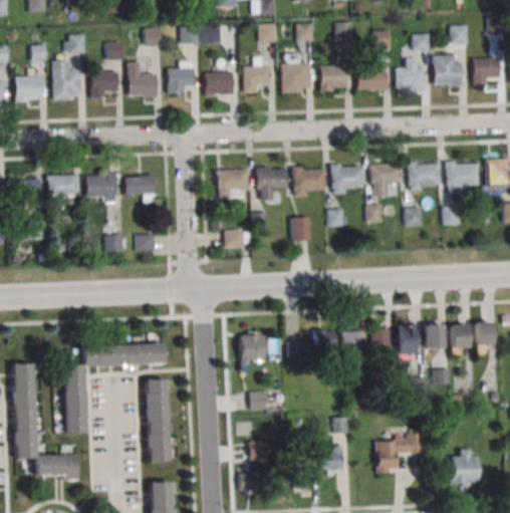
[(0,0),(0,16),(9,16),(8,0),(0,0)]
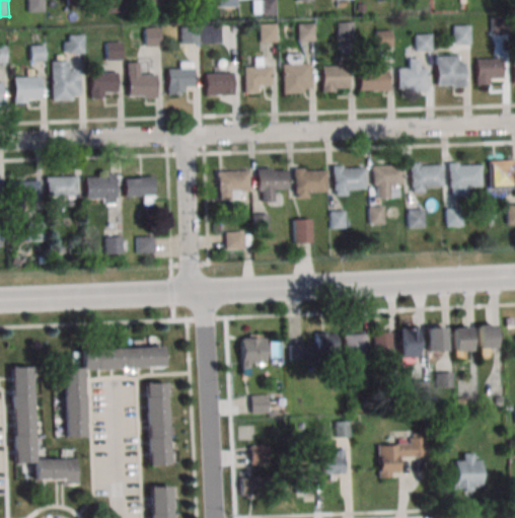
[(29,0),(29,12),(46,12),(46,0),(29,0)]
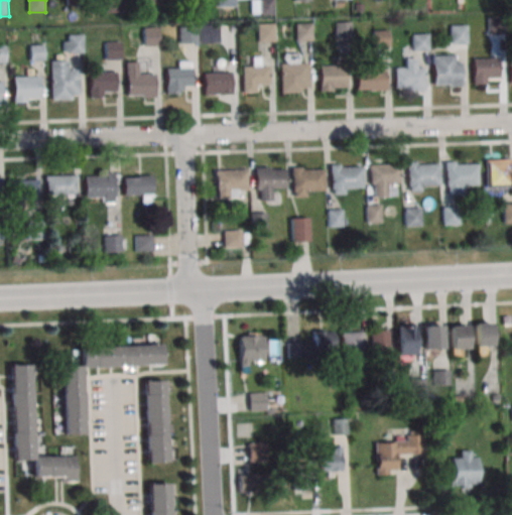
[(85,0),(85,8),(71,9),(71,0),(85,0)]
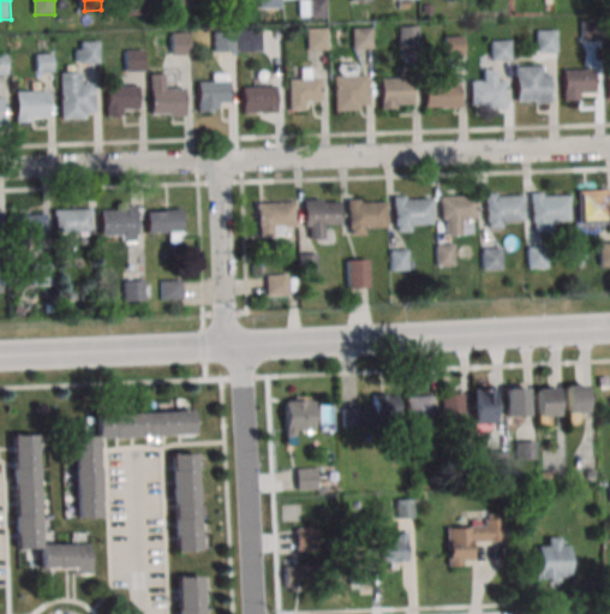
[(124,0),(124,15),(144,15),(144,0),(124,0)]
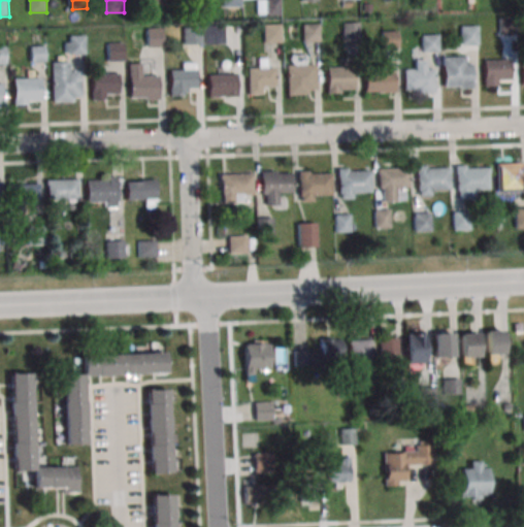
[(259,0),(259,14),(283,14),(283,0),(259,0)]
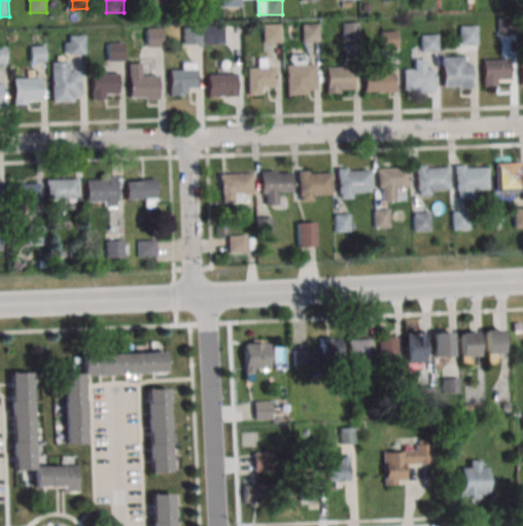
[(519,36),(519,19),(500,20),(501,37),(519,36)]
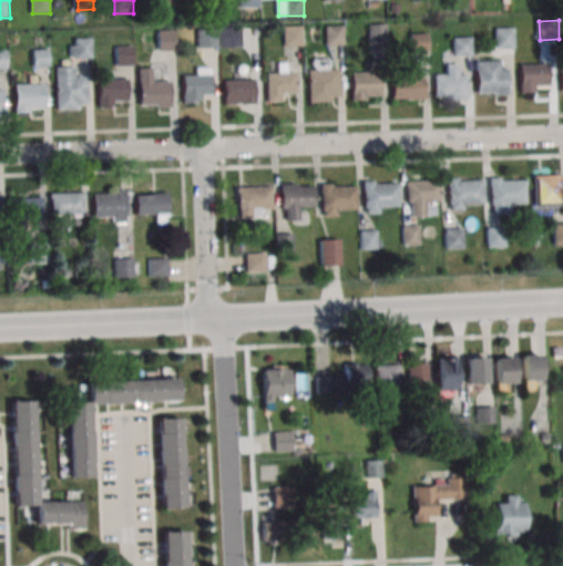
[(389,24),(370,24),(370,42),(389,42),(389,24)]
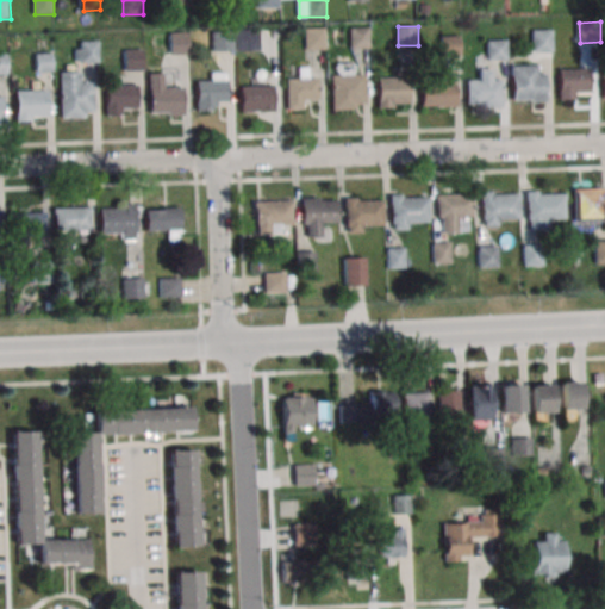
[(328,50),(328,29),(309,29),(309,50),(328,50)]
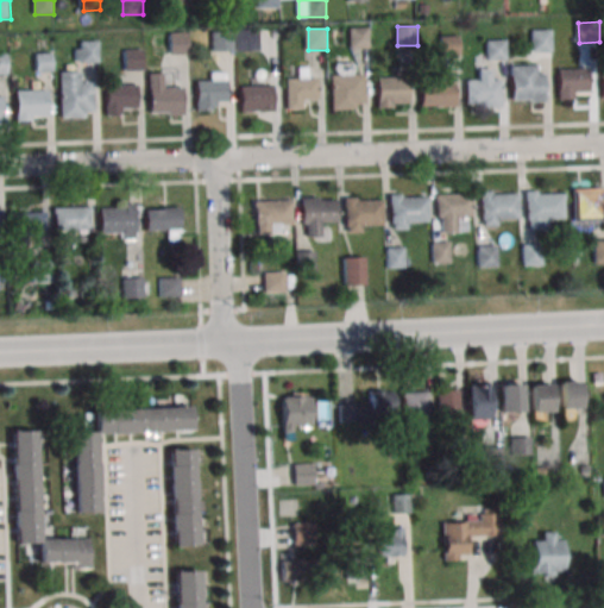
[(371,48),(370,29),(353,29),(353,48),(371,48)]
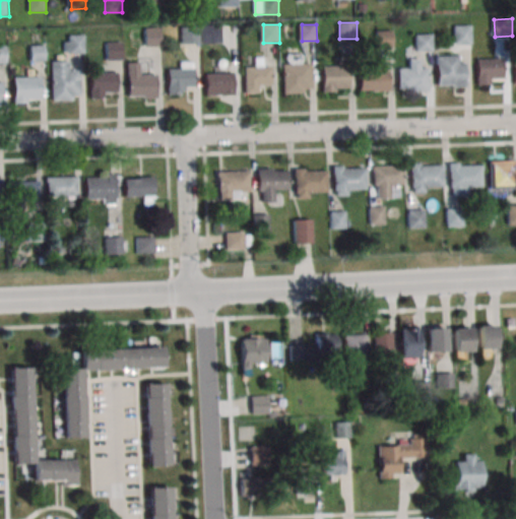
[(204,26),(205,45),(223,44),(222,25),(204,26)]
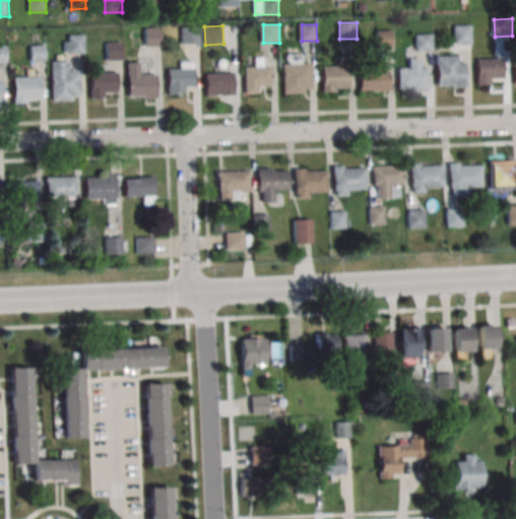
[(473,26),(456,26),(456,45),(473,45),(473,26)]
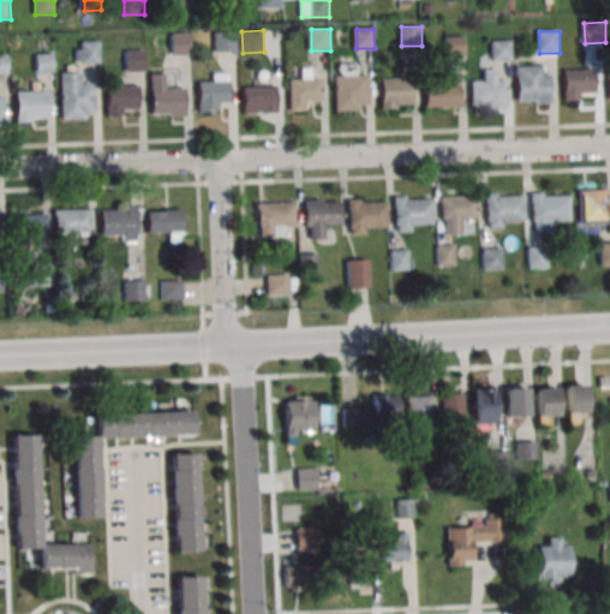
[(173,57),(192,57),(192,34),(173,34),(173,57)]
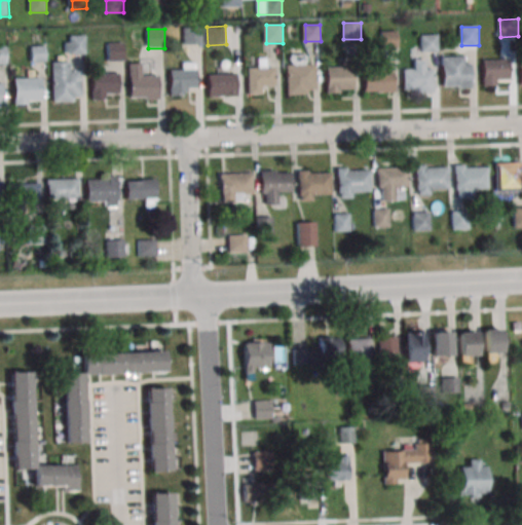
[(203,29),(204,45),(186,46),(185,30),(203,29)]
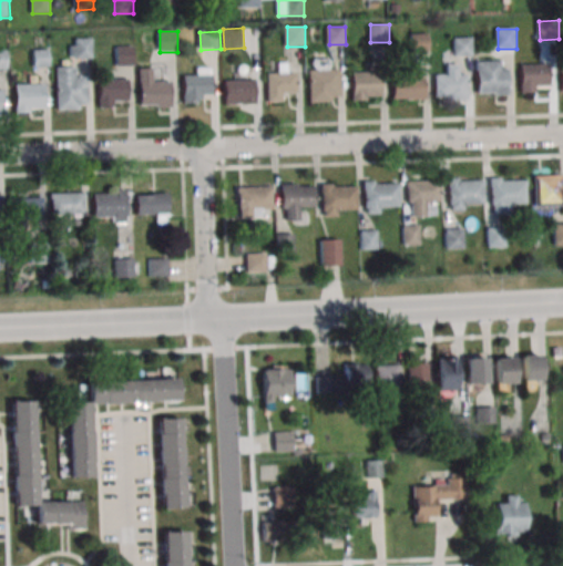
[(430,33),(413,33),(413,53),(430,53),(430,33)]
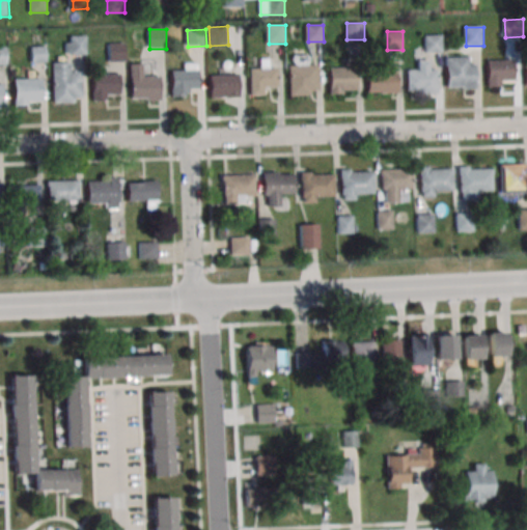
[(444,52),(444,34),(426,34),(426,52),(444,52)]
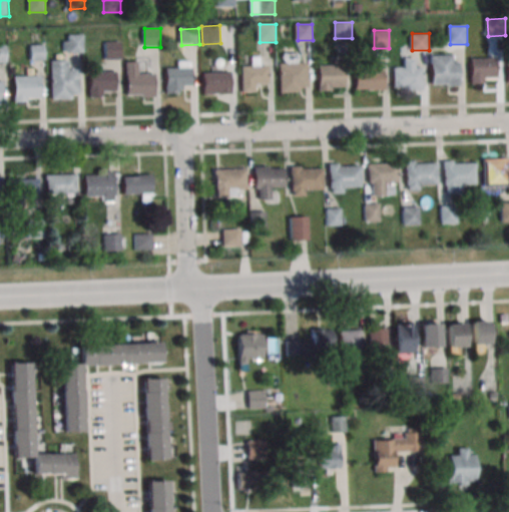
[(65,53),(85,52),(85,35),(70,35),(70,42),(65,42),(65,53)]
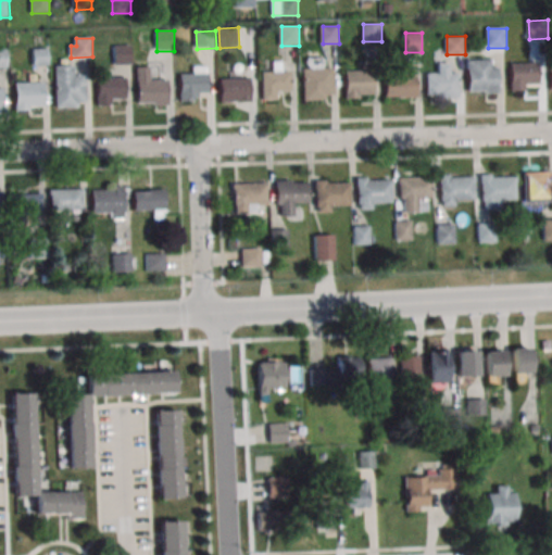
[(133,45),(115,45),(115,64),(133,64),(133,45)]
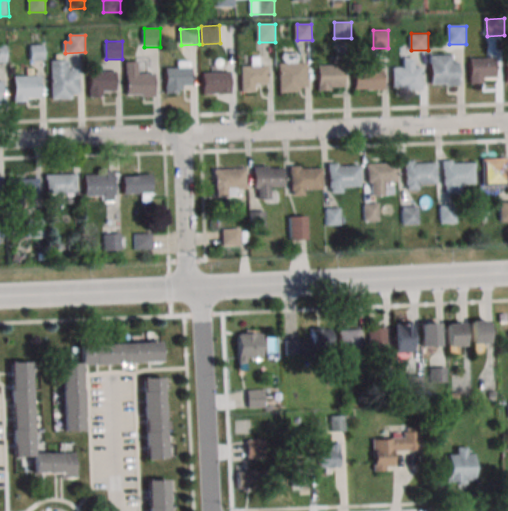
[(0,63),(9,63),(9,45),(0,45),(0,63)]
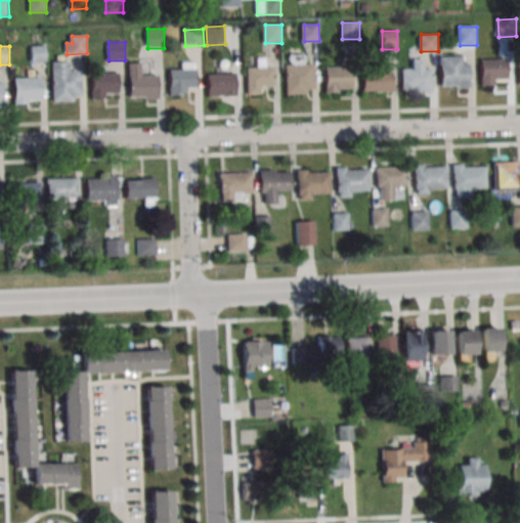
[(47,61),(47,46),(32,46),(32,61),(47,61)]
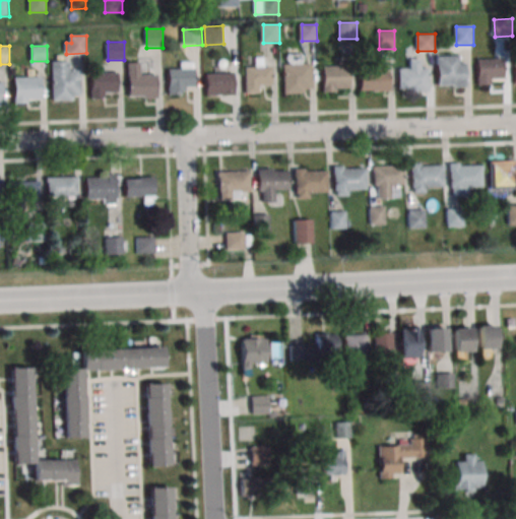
[(467,87),(467,56),(439,56),(439,86),(467,87)]
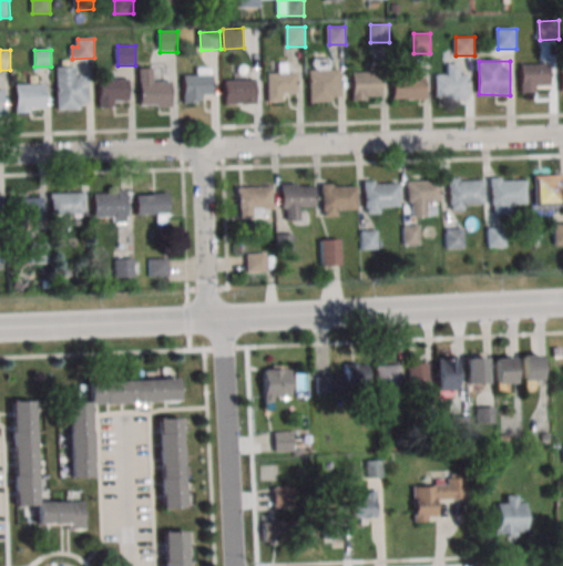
[(469,100),(469,76),(460,76),(460,64),(448,65),(449,76),(437,76),(437,100),(469,100)]
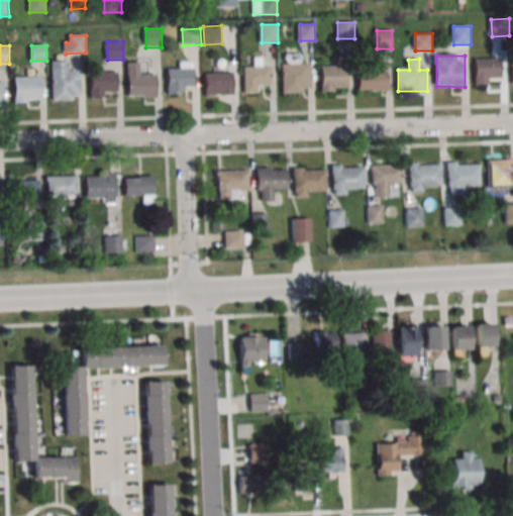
[(503,59),(476,59),(476,84),(503,84),(503,59)]
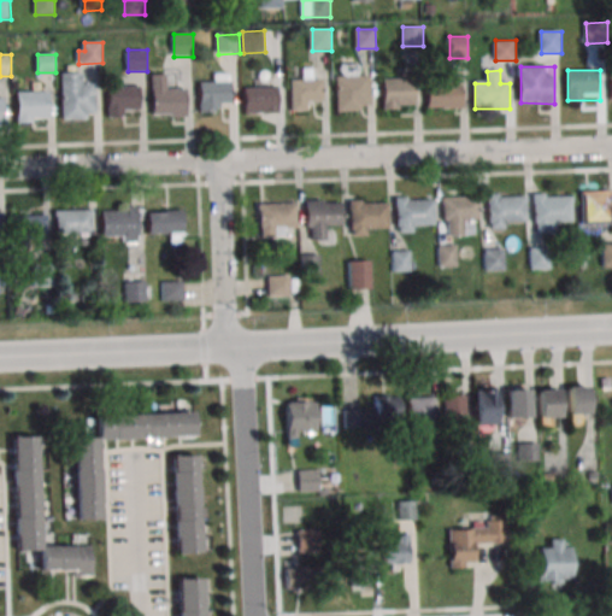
[(64,119),(98,119),(98,86),(84,86),(84,72),(64,72),(64,119)]
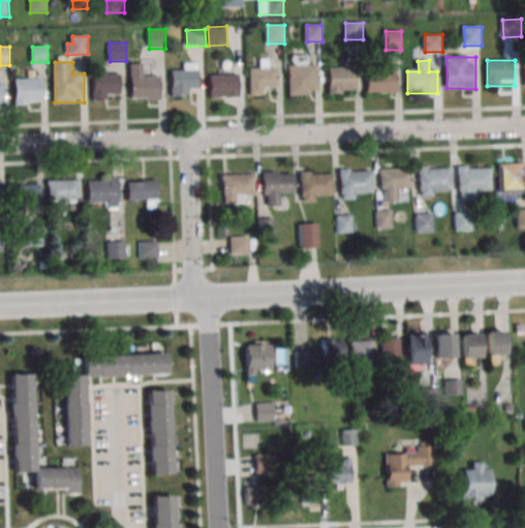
[(131,64),(131,99),(161,99),(161,75),(143,75),(143,64),(131,64)]
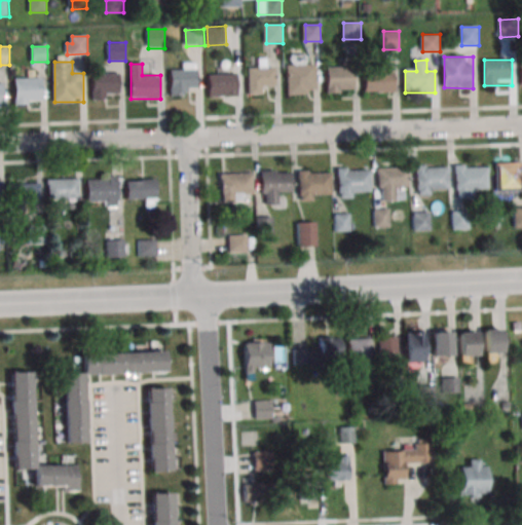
[(198,88),(197,64),(184,65),(184,71),(171,71),(172,99),(186,98),(186,94),(190,94),(190,88),(198,88)]
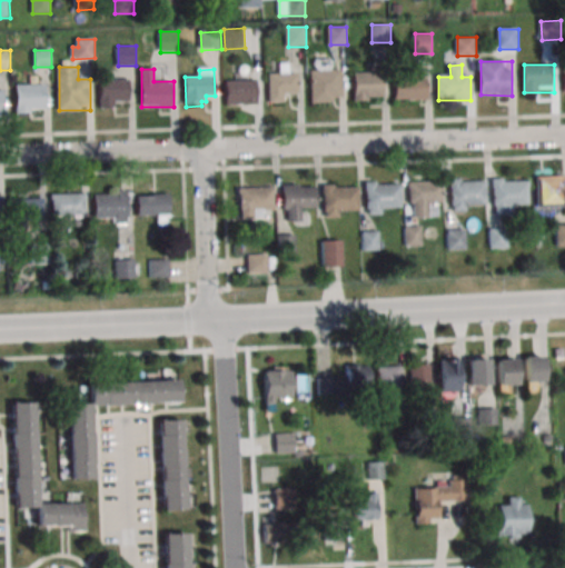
[(313,103),(336,103),(336,99),(343,99),(343,70),(313,69),(313,103)]
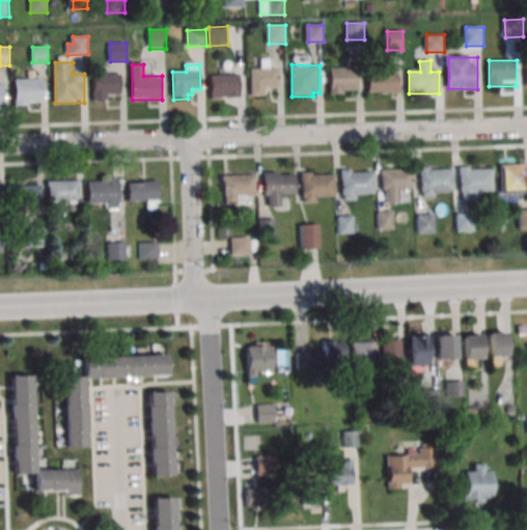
[(399,93),(398,75),(391,76),(391,65),(367,66),(368,94),(399,93)]
